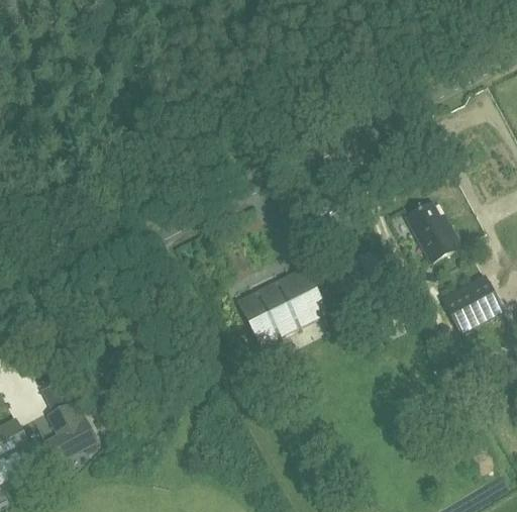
[(460,245),(447,221),(443,223),(431,202),(406,216),(431,262),(456,247),(460,245)]
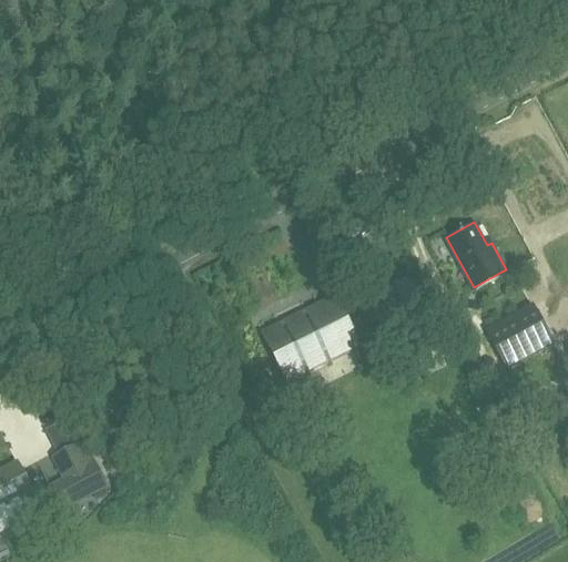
[(437,333),(408,274),(379,289),(409,346),(437,333)]
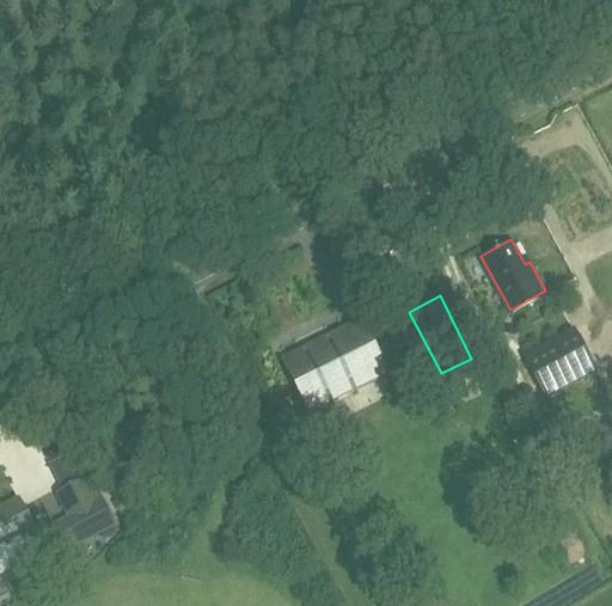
[(360,316),(281,355),(310,411),(389,372),(360,316)]
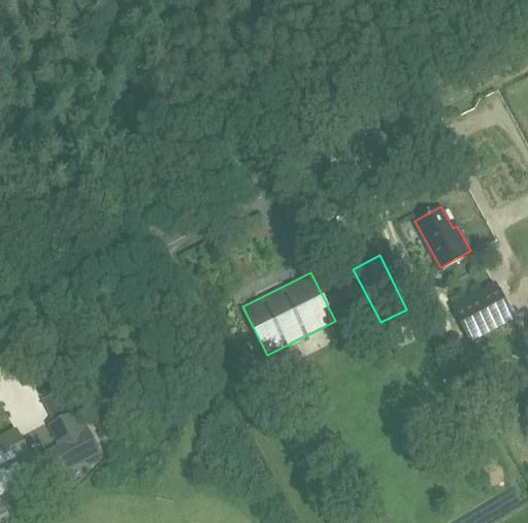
[(470,340),(494,328),(517,317),(497,282),(452,304),(470,340)]
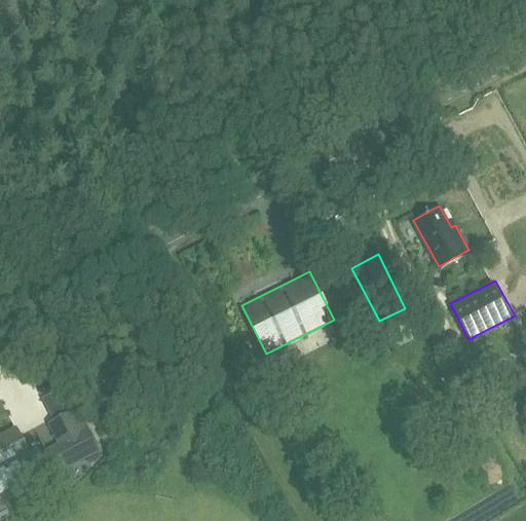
[(204,358),(200,350),(192,356),(197,362),(204,358)]
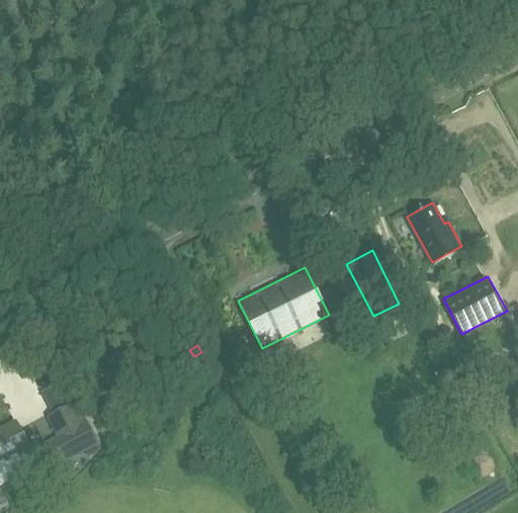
[(517,375),(517,352),(507,357),(515,377),(517,375)]
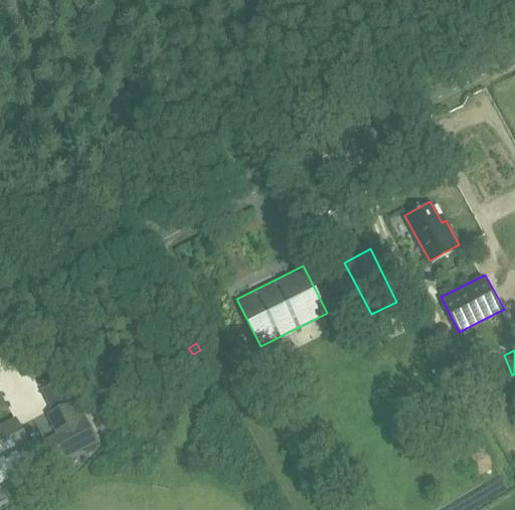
[(91,439),(70,400),(47,411),(58,433),(41,442),(51,459),(67,451),(91,439)]
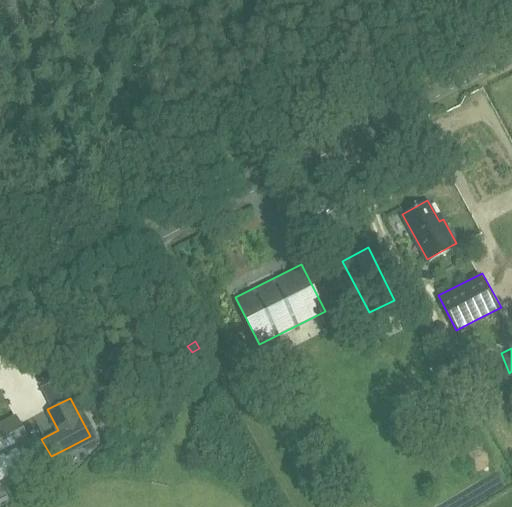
[(0,458),(29,443),(15,415),(0,422),(0,458)]
